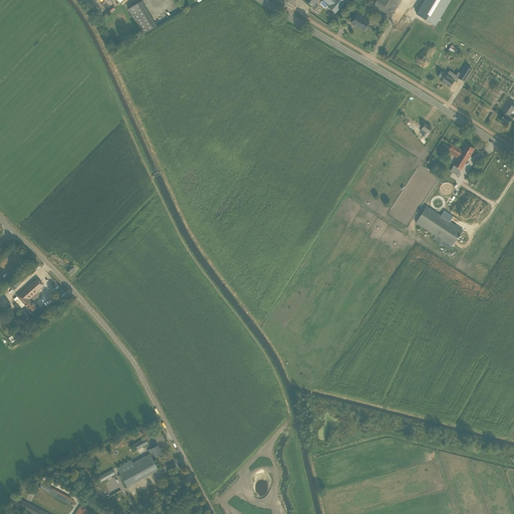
[(328,7),(335,13),(346,0),(305,0),(311,6),(311,7),(313,9),(315,9),(318,6),(317,5),(315,3),(318,0),(317,0),(322,0),(329,5),(328,7)]
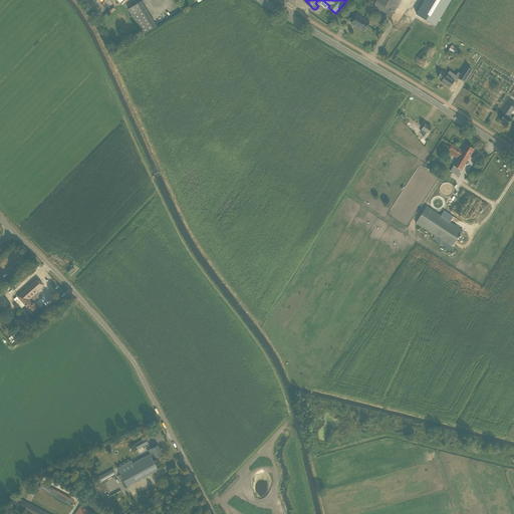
[(376,0),(372,7),(391,17),(400,0),(376,0)]
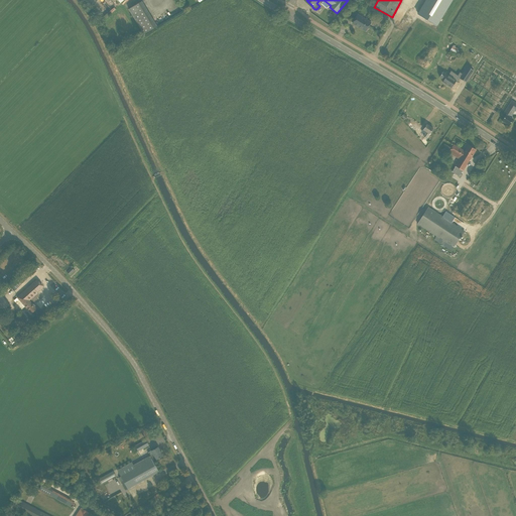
[(425,0),(417,14),(436,25),(452,0),(425,0)]
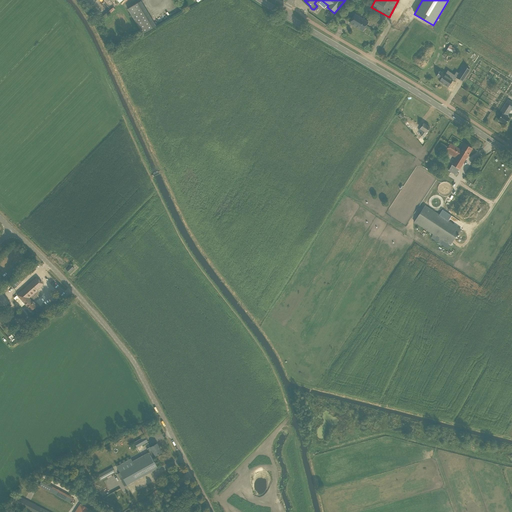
[(128,9),(143,34),(156,26),(141,1),(128,9)]
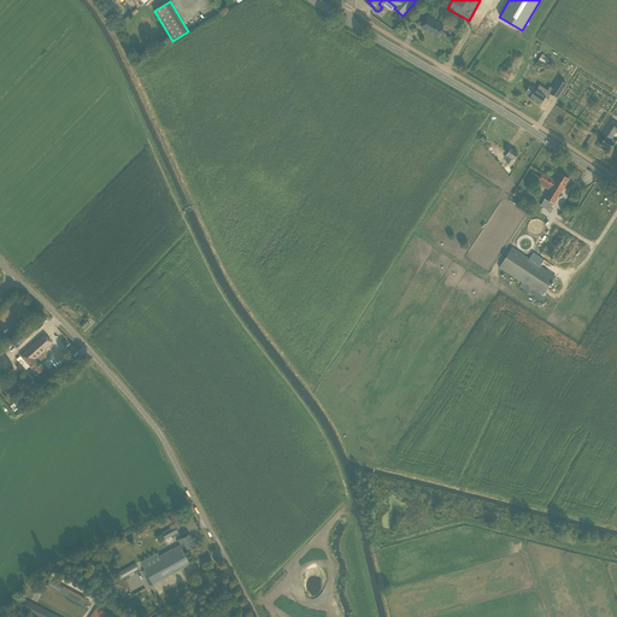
[(422,28),(438,37),(444,27),(428,17),(422,28)]
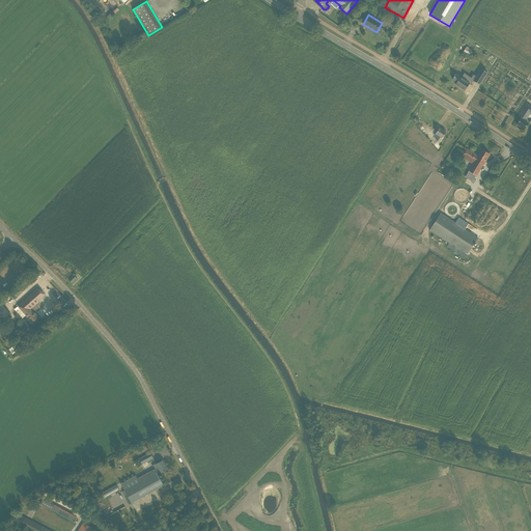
[(480,68),(473,80),(479,85),(487,73),(480,68)]
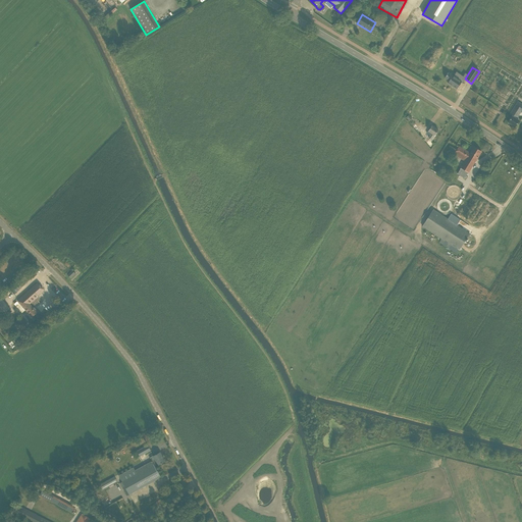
[(449,72),(445,79),(449,82),(448,84),(457,89),(462,82),(454,76),(454,75),(449,72)]
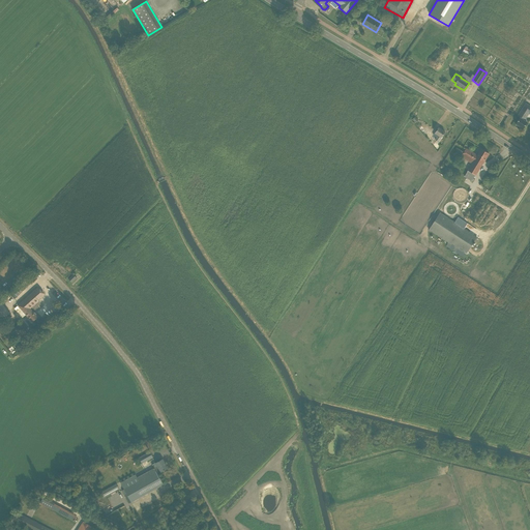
[(516,124),(523,128),(527,122),(524,120),(526,116),(526,117),(529,113),(529,114),(529,106),(526,104),(518,116),(520,117),(516,124)]
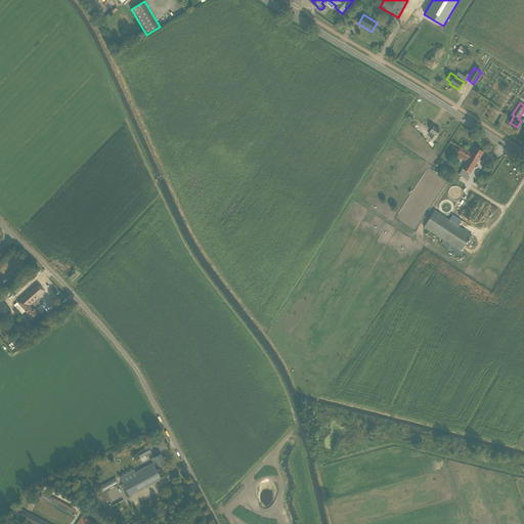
[(409,116),(407,119),(410,122),(416,127),(418,125),(412,119),(409,116)]
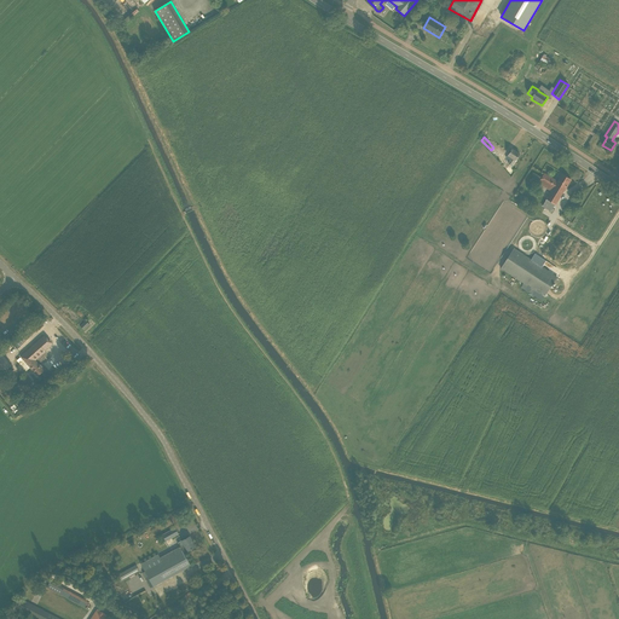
[(509,163),(512,166),(520,154),(512,149),(508,156),(507,158),(510,161),(509,163)]
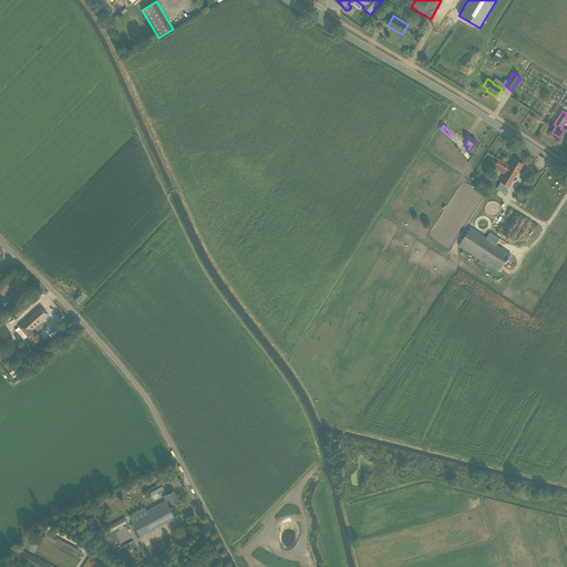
[(503,195),(505,196),(507,192),(506,192),(508,187),(508,188),(523,165),(514,160),(511,166),(498,158),(494,166),(498,168),(497,171),(505,175),(496,188),(504,194),(503,195)]
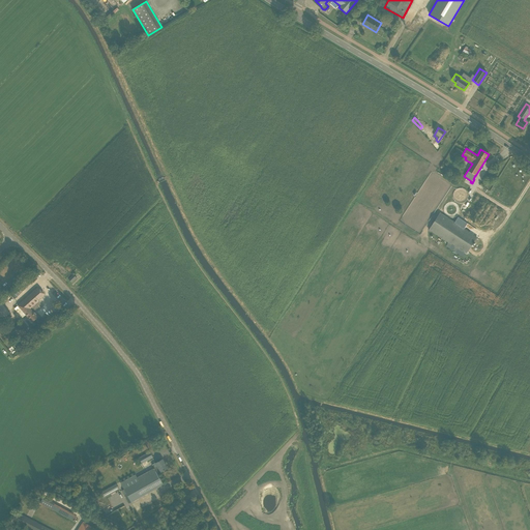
[(440,213),(429,230),(448,242),(445,246),(464,258),(466,254),(470,246),(477,237),(460,226),(457,224),(442,214),(440,213)]
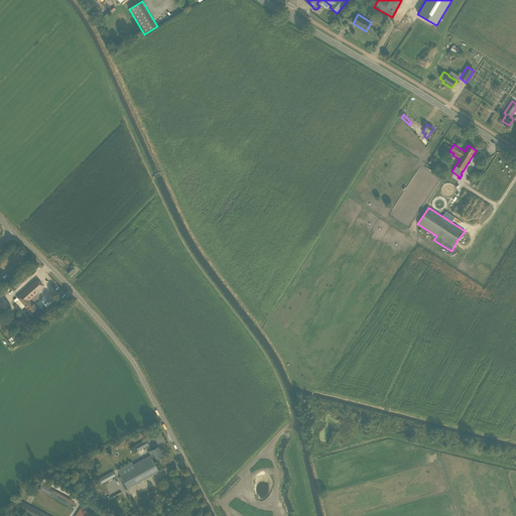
[(25,272),(30,277),(35,272),(30,267),(25,272)]
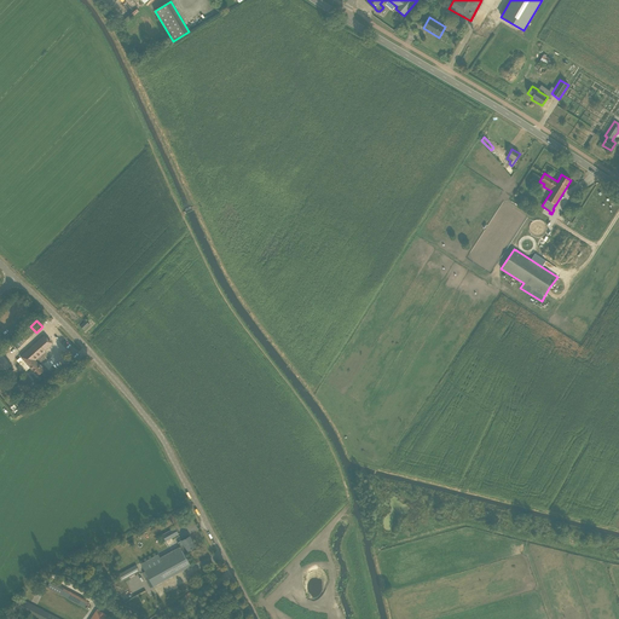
[(40,340),(21,357),(30,368),(38,376),(40,375),(44,371),(44,370),(45,369),(42,366),(41,368),(35,360),(45,351),(44,350),(47,347),(47,348),(52,345),(45,336),(40,340)]
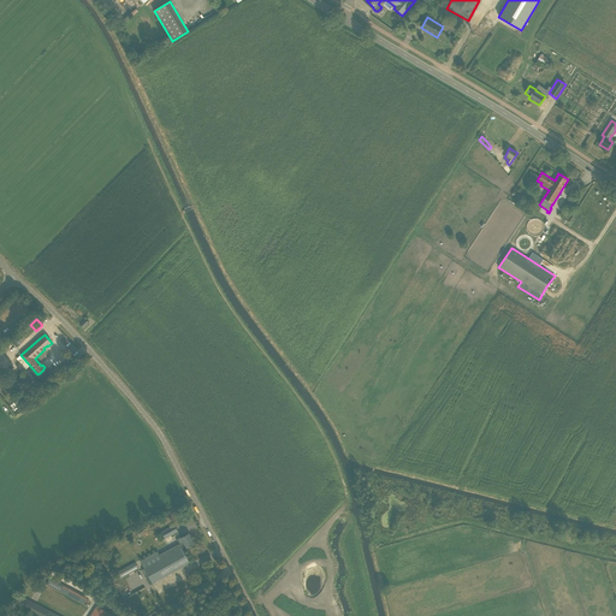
[(0,351),(0,368),(3,372),(11,365),(3,354),(0,351)]
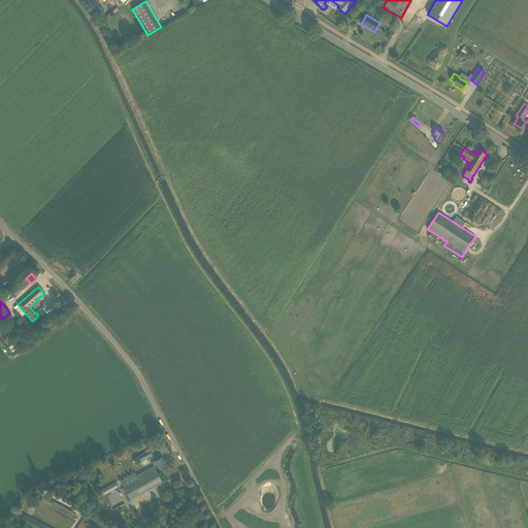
[(52,315),(45,320),(47,323),(54,318),(52,315)]
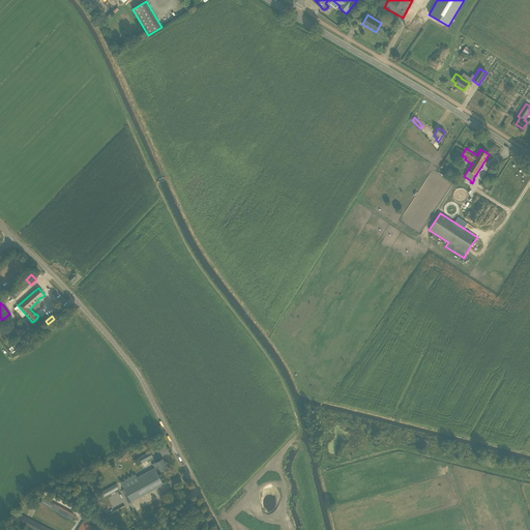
[(139,459),(142,464),(153,458),(150,452),(139,459)]
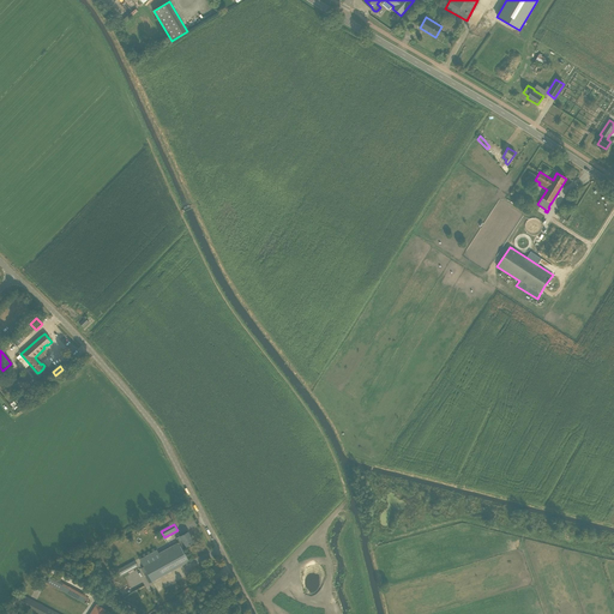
[(157,549),(139,560),(144,567),(152,582),(190,561),(182,549),(194,543),(188,533),(182,535),(176,539),(179,542),(158,553),(157,549)]
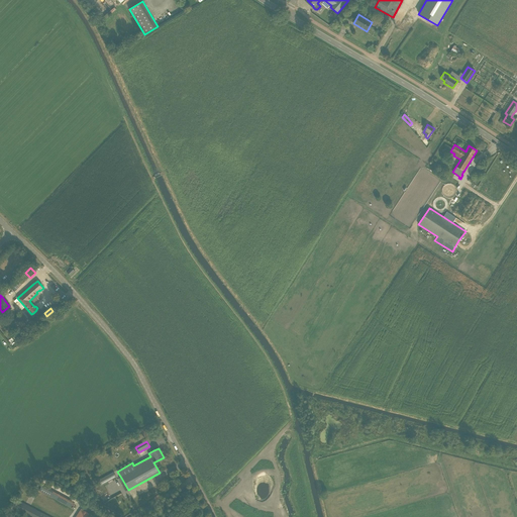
[(98,481),(101,486),(116,477),(113,472),(98,481)]
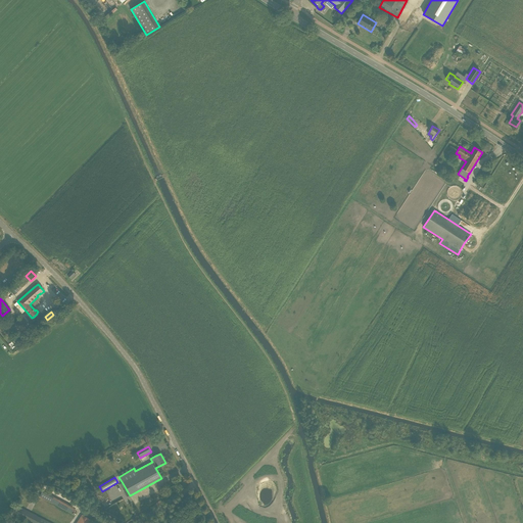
[(76,507),(42,491),(40,497),(73,513),(76,507)]
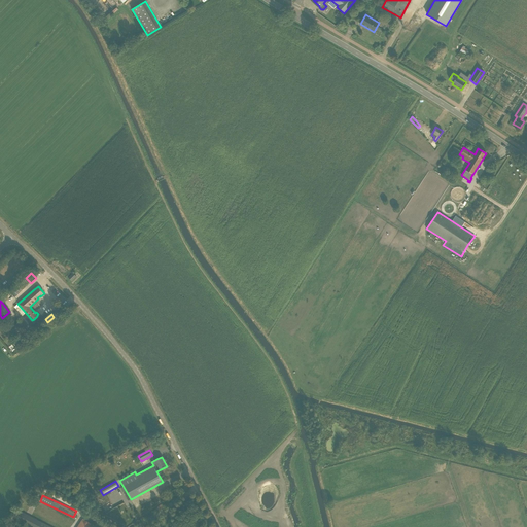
[(27,496),(22,506),(44,518),(49,508),(27,496)]
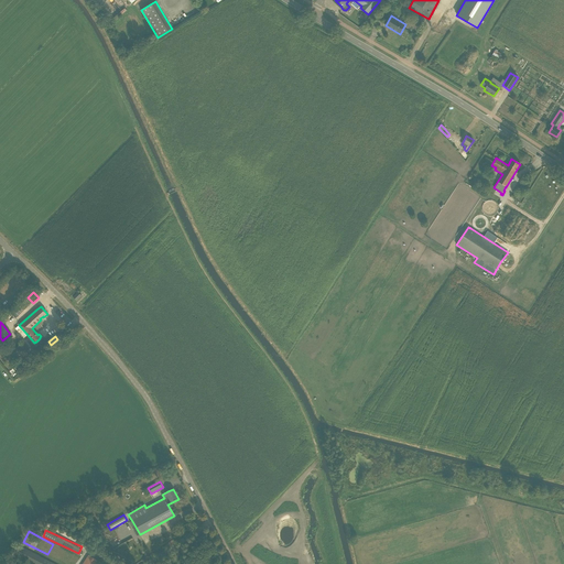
[(14,554),(33,563),(54,563),(19,545),(14,554)]
